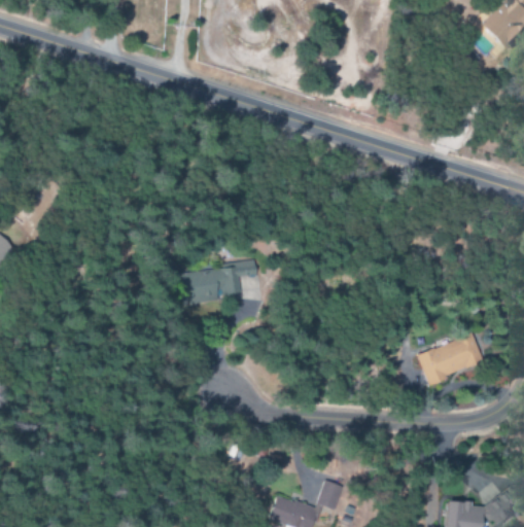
[(523,0),(505,0),(483,25),(508,48),(523,31),(523,0)]
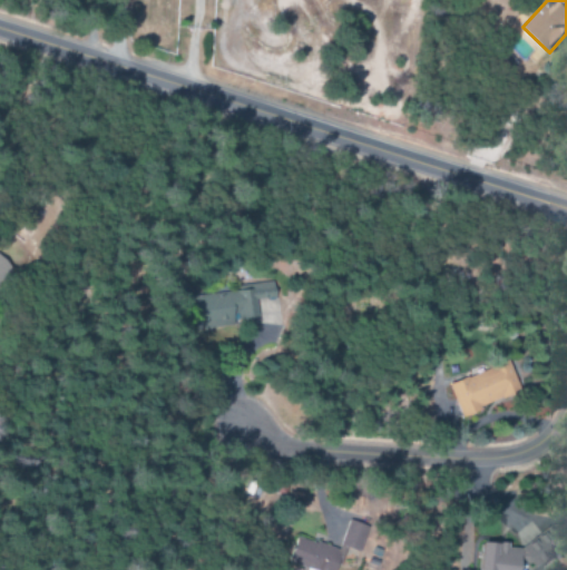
[(0,290),(16,286),(8,255),(0,257),(0,290)]
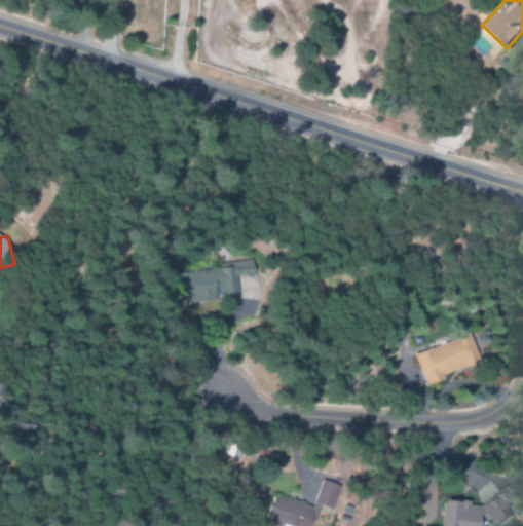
[(180,273),(184,305),(220,301),(220,302),(262,297),(258,269),(236,272),(236,266),(180,273)]
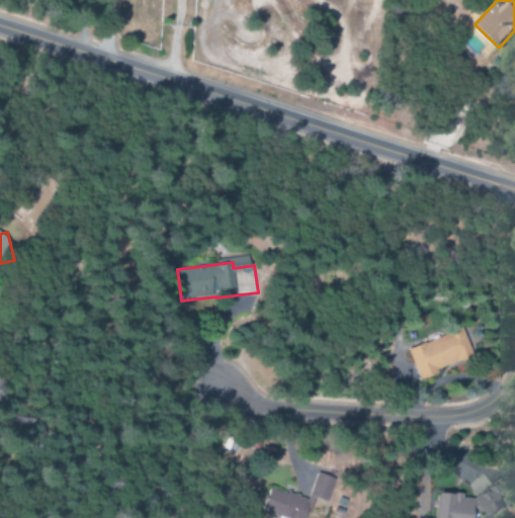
[(410,349),(421,378),(476,357),(464,328),(410,349)]
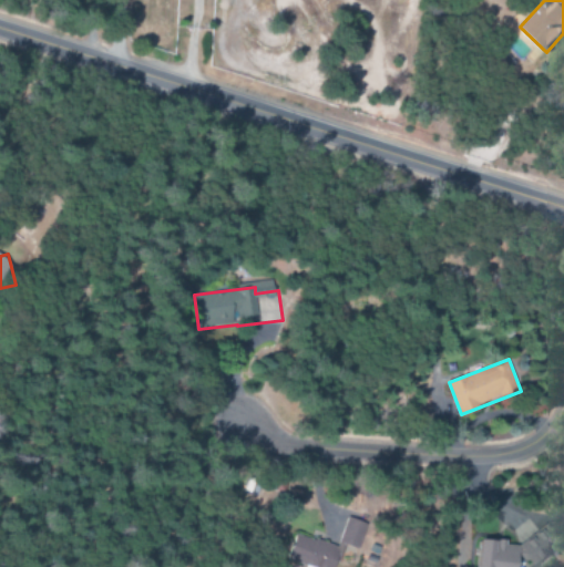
[(480,566),(520,566),(521,559),(529,560),(535,566),(537,566),(563,540),(563,528),(552,518),(524,546),(512,545),(508,540),(483,539),(480,566)]
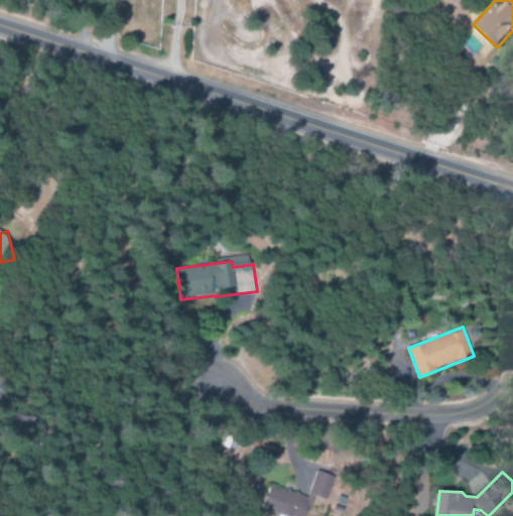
[(309,498),(272,485),(264,507),(289,515),(308,515),(315,498),(330,503),(337,481),(318,474),(309,498)]
